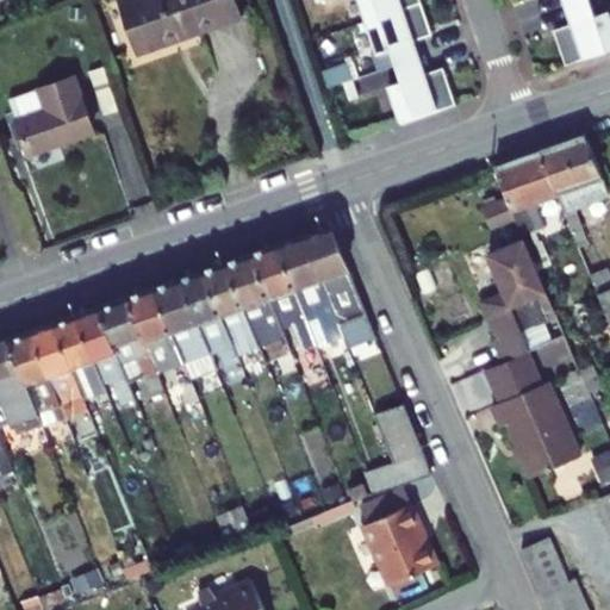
[(119,0),(138,54),(244,16),(238,0),(119,0)]
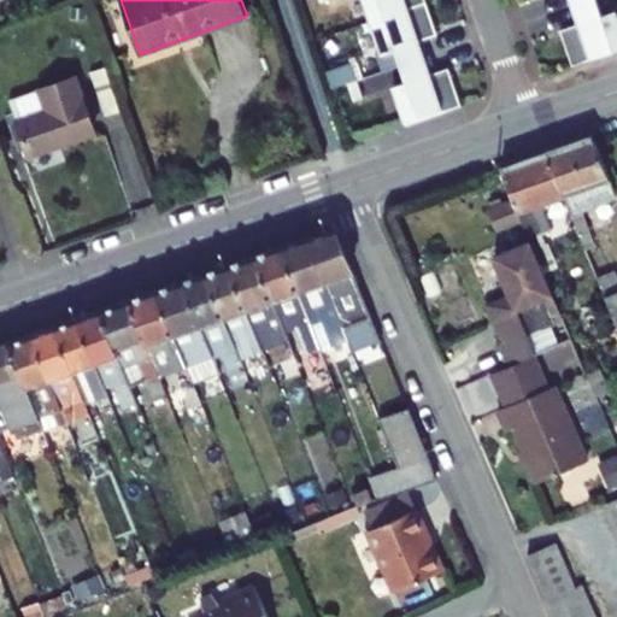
[(363,0),(371,22),(427,4),(424,0),(363,0)]
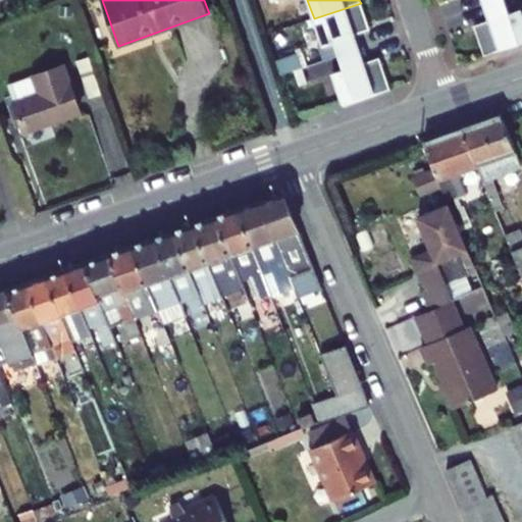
[(505,0),(484,7),(489,21),(474,27),(484,58),(521,44),(521,14),(521,10),(510,14),(505,0)]
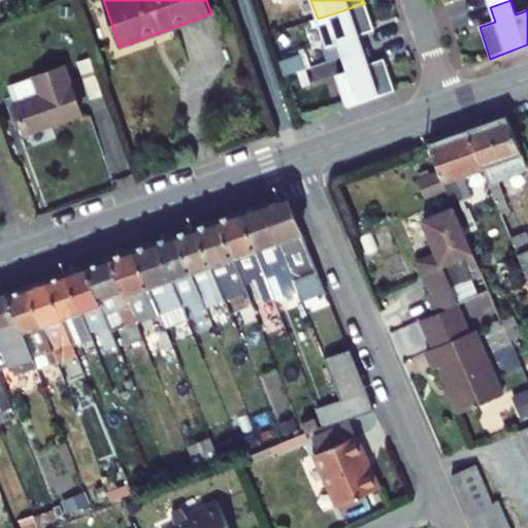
[(338,43),(343,58),(364,51),(359,36),(374,31),(365,3),(318,19),(327,46),(338,43)]
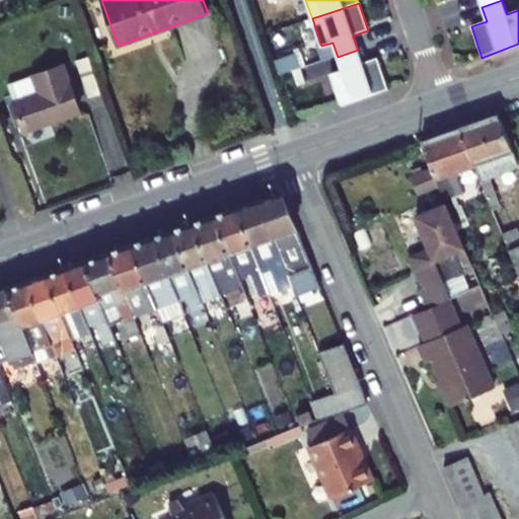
[(358,50),(338,57),(342,71),(331,74),(343,105),(388,90),(377,59),(363,63),(358,50)]
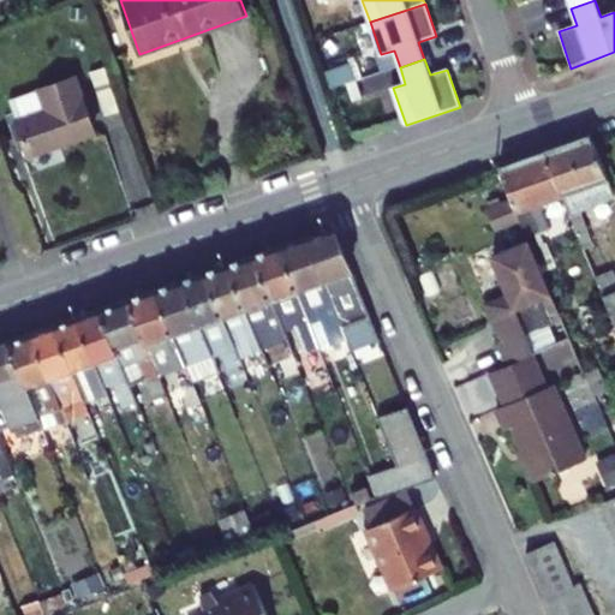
[(341,67),(347,85),(356,82),(350,64),(341,67)]
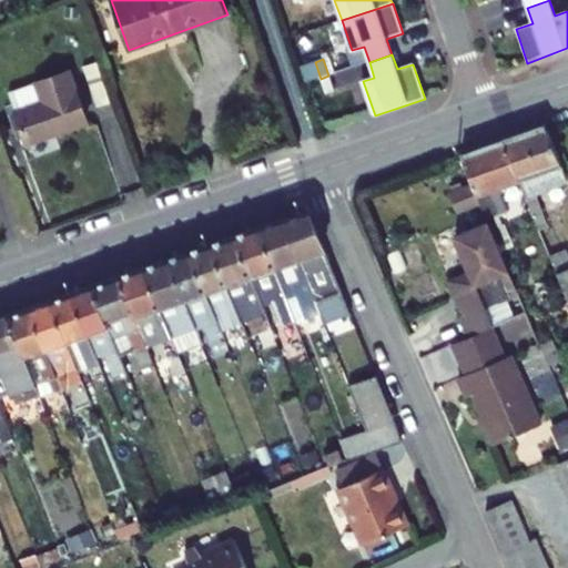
[(71,72),(11,92),(28,143),(88,122),(71,72)]
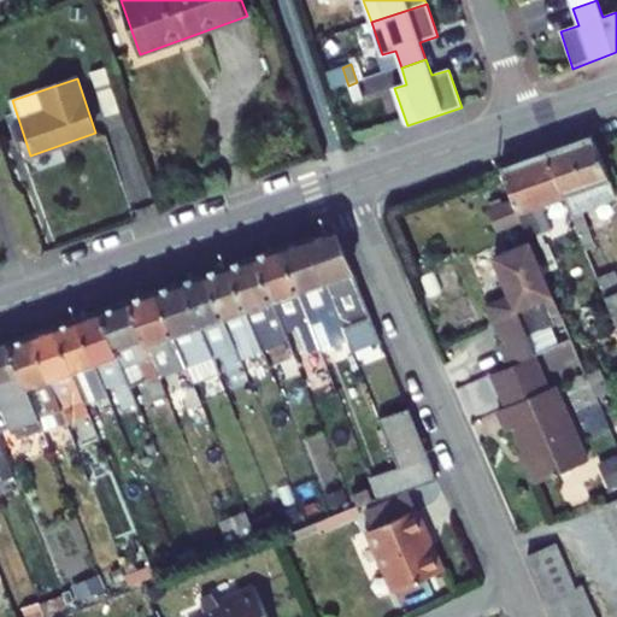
[(357,82),(348,86),(354,103),(363,100),(357,82)]
